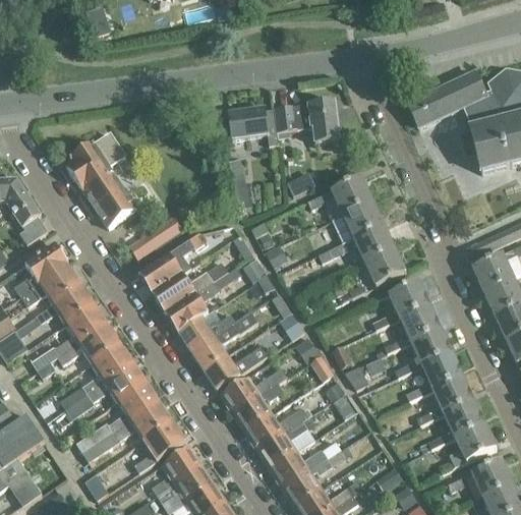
[(104,0),(89,7),(103,35),(119,26),(106,0),(104,0)]
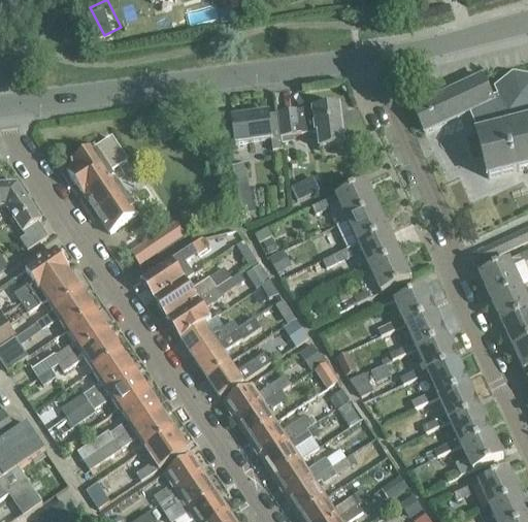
[(527,70),(514,69),(494,84),(495,92),(491,94),(483,74),(414,105),(425,130),(470,108),(480,129),(476,130),(488,174),(527,164),(527,70)]
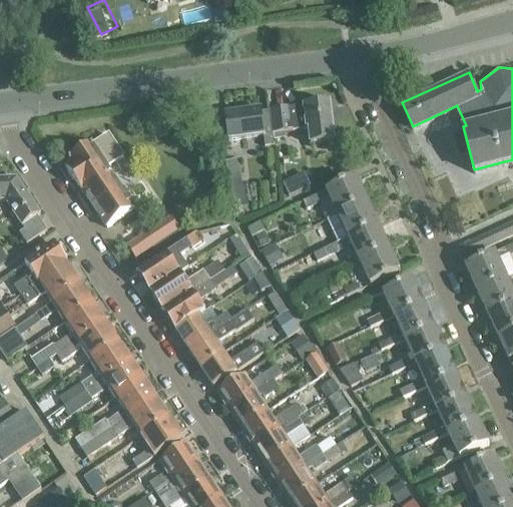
[(269,105),(270,106),(273,133),(284,131),(282,118),(291,117),(290,115),(304,113),(306,125),(309,125),(311,140),(333,137),(329,98),(269,105)]
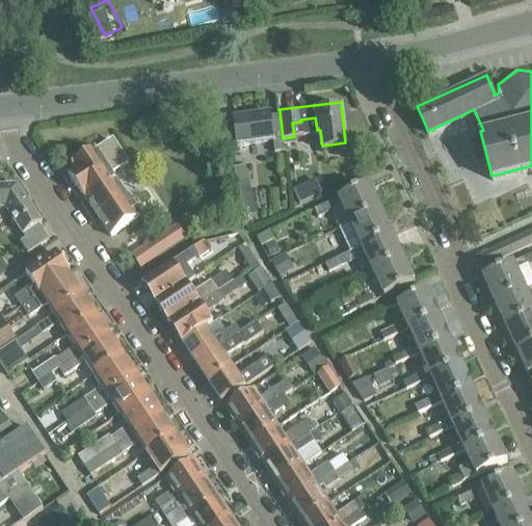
[(283,138),(280,110),(271,111),(269,109),(233,113),(236,140),(271,136),(272,148),(283,147),(282,138),(283,138)]
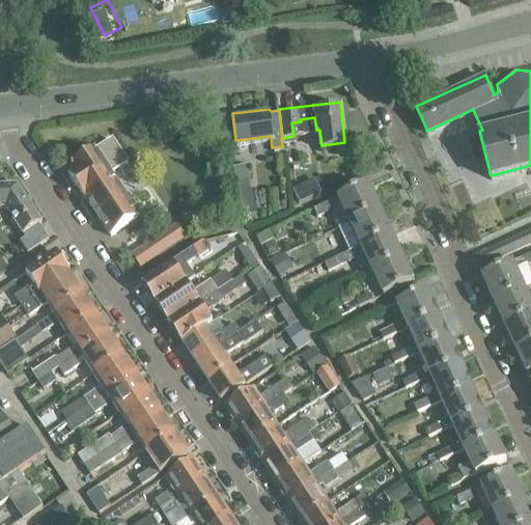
[(110,169),(127,159),(112,137),(95,148),(93,145),(72,159),(73,160),(71,162),(72,164),(66,167),(84,195),(86,196),(110,231),(138,213),(110,169)]
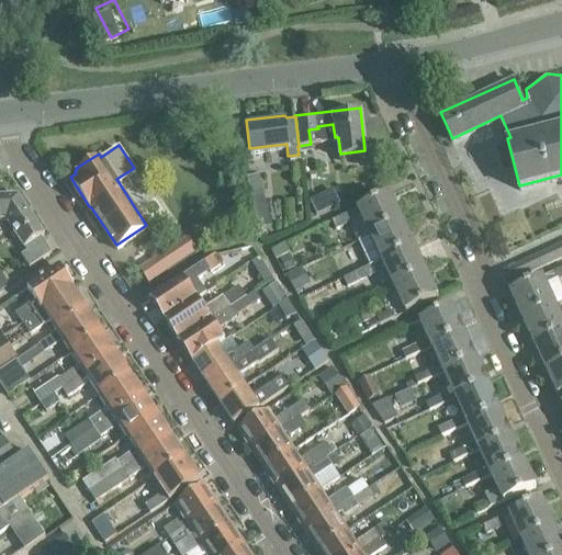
[(143,167),(127,173),(138,200),(154,193),(143,167)]
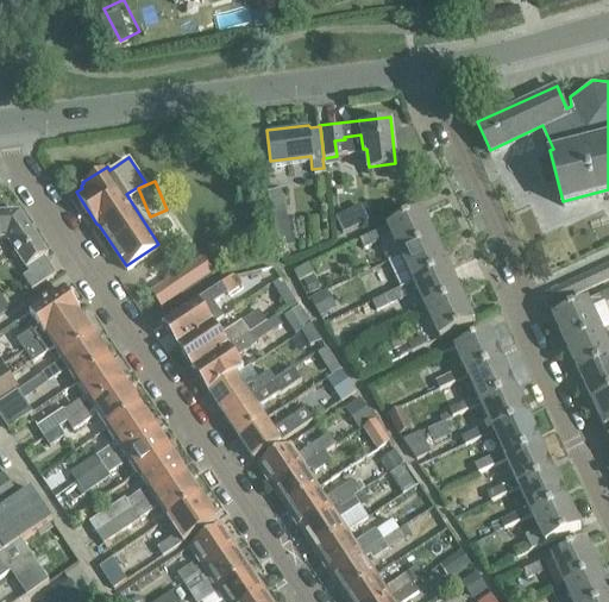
[(268,188),(277,226),(287,224),(283,209),(286,208),(281,185),(268,188)]
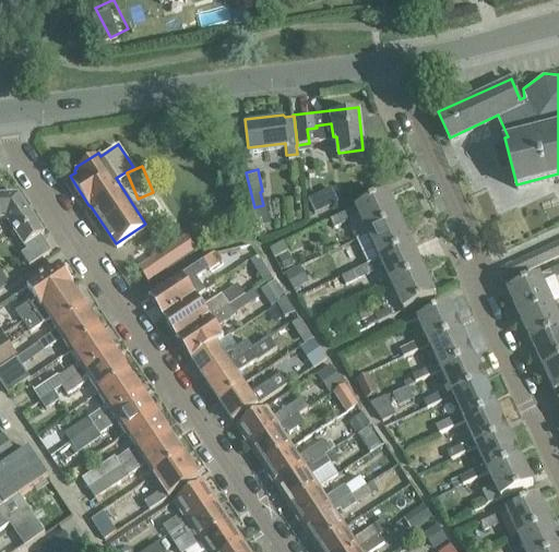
[(356,204),(368,230),(400,215),(388,189),(356,204)]
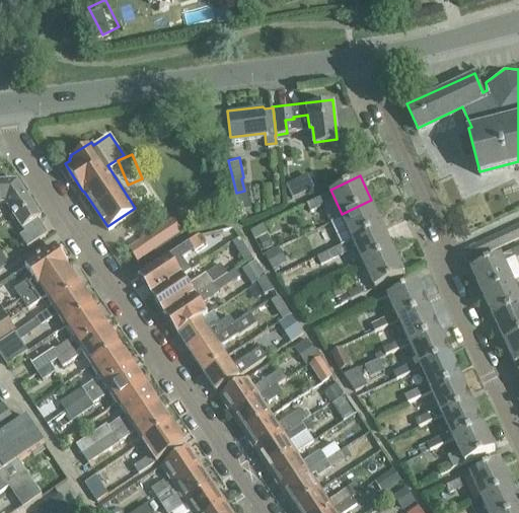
[(16,176),(0,176),(0,201),(2,201),(22,229),(19,231),(26,243),(47,230),(36,215),(41,213),(16,176)]
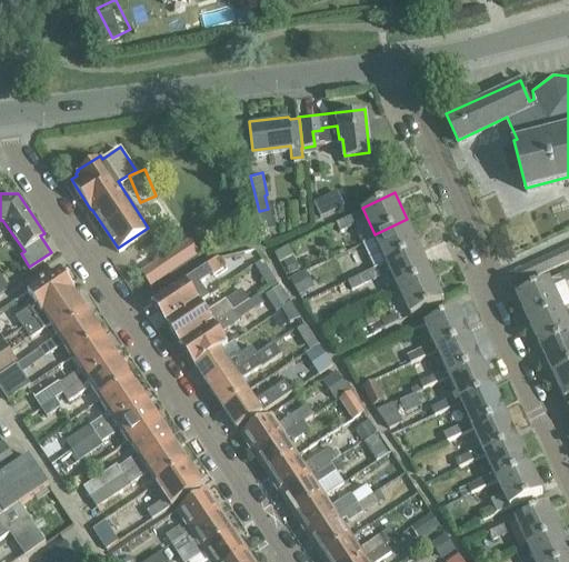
[(375,266),(387,260),(419,246),(407,219),(375,234),(362,240),(375,266)]
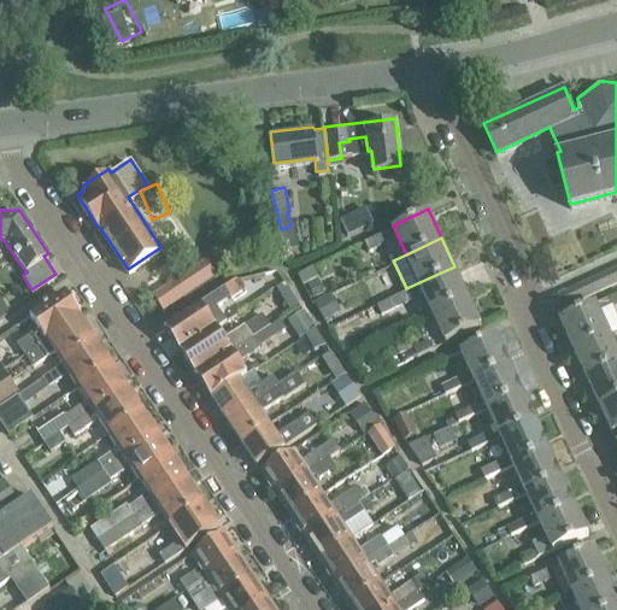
[(616,264),(550,295),(556,308),(616,279),(616,264)]
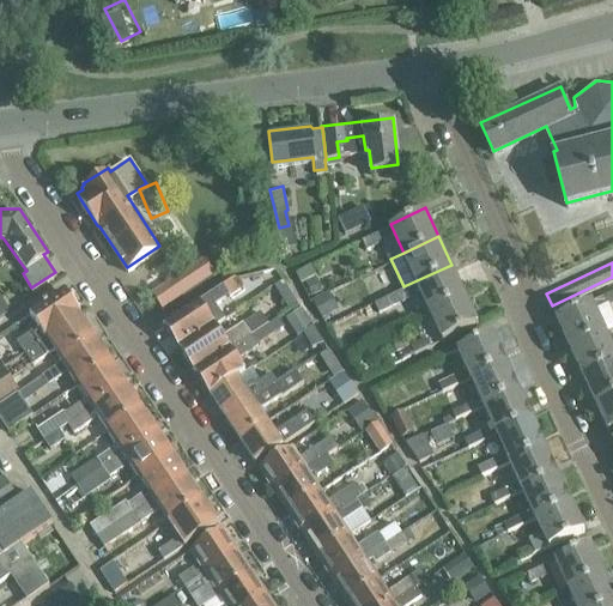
[(417,280),(430,309),(465,292),(451,265),(417,280)]
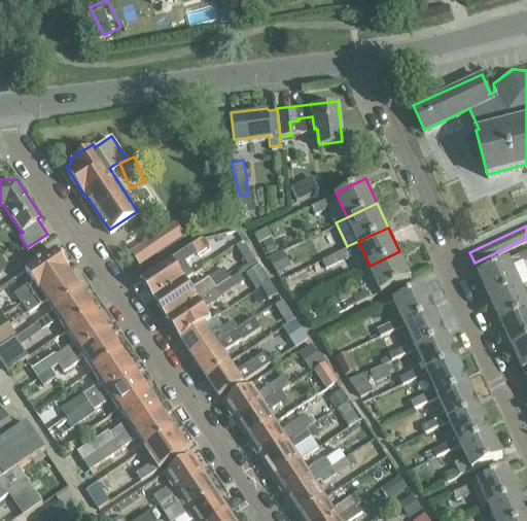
[(202,237),(140,276),(153,297),(184,277),(192,271),(185,259),(207,245),(202,237)]
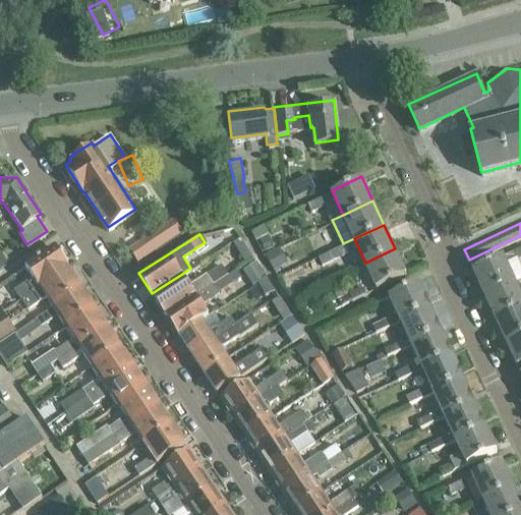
[(346,250),(342,242),(319,254),(322,262),(346,250)]
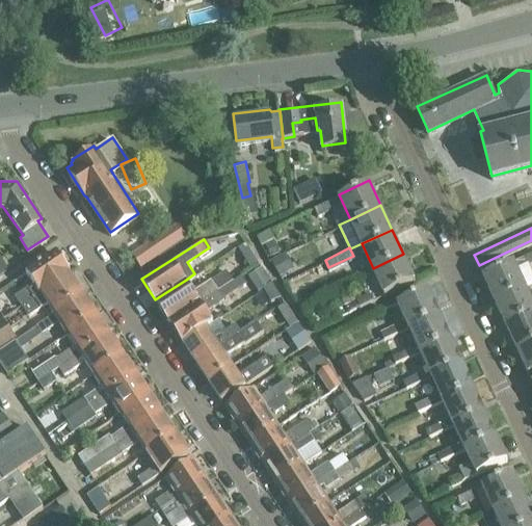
[(531,250),(482,273),(495,298),(521,286),(526,284),(531,280),(531,269),(529,263),(531,261),(531,250)]
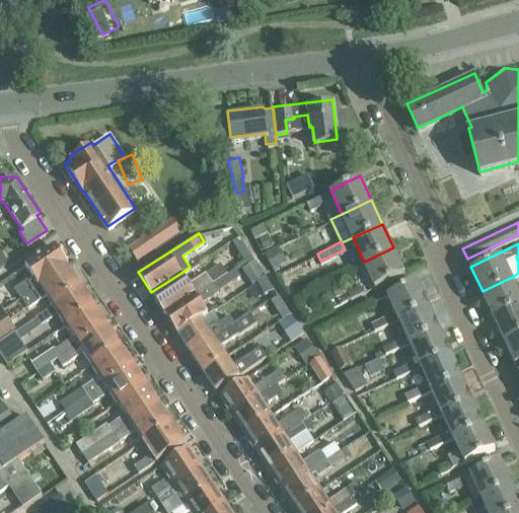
[(21,295),(67,265),(54,244),(24,264),(31,274),(14,285),(21,295)]
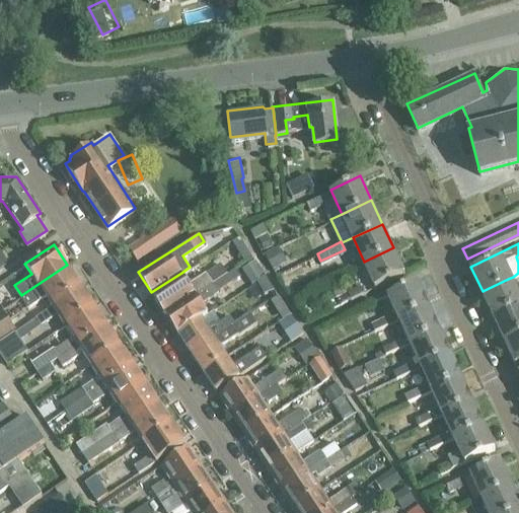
[(393,247),(364,262),(375,286),(404,272),(393,247)]
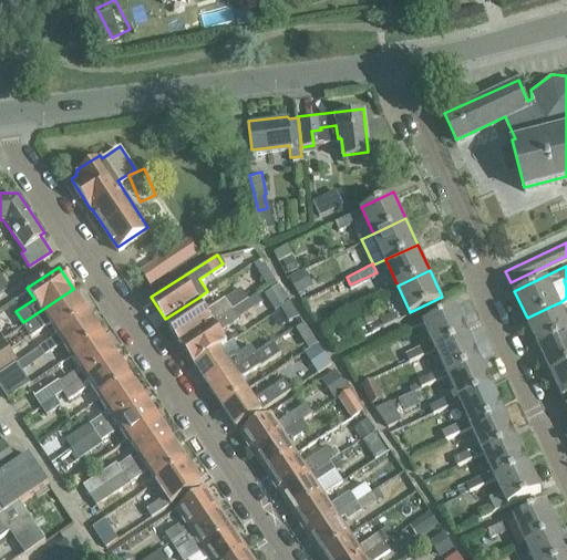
[(280,303),(280,304),(290,298),(278,281),(264,290),(275,307),(280,303)]
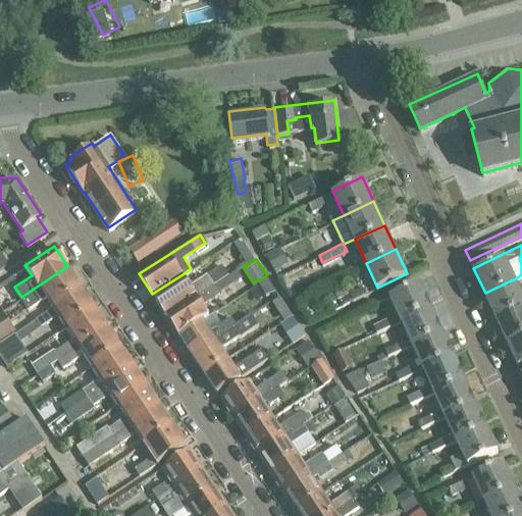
[(152,294),(165,313),(227,272),(220,263),(189,284),(183,274),(152,294)]
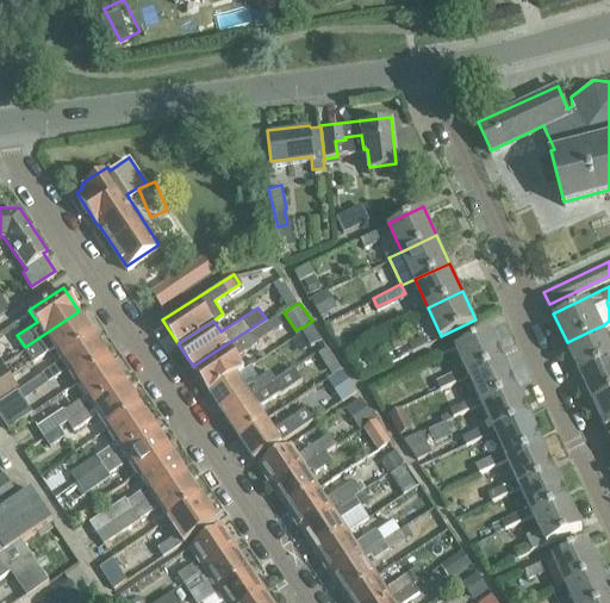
[(61,358),(95,335),(79,311),(25,347),(32,359),(53,344),(61,358)]
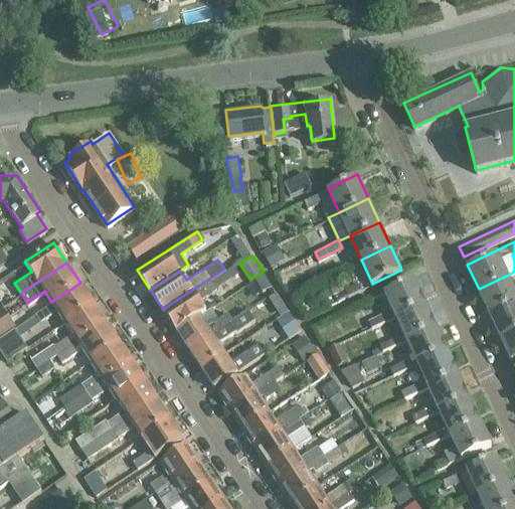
[(163,309),(176,328),(198,314),(205,309),(199,300),(204,296),(205,294),(229,278),(224,269),(163,309)]
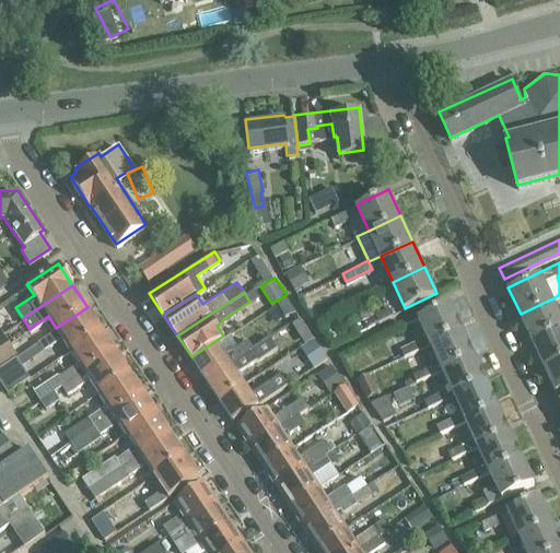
[(287,294),(277,301),(284,313),(295,308),(287,294)]
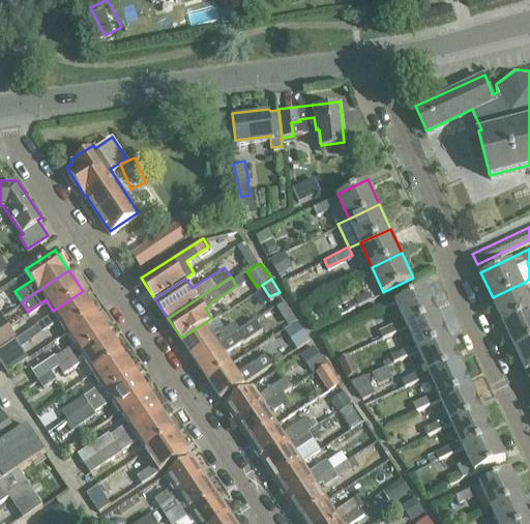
[(493,297),(504,321),(529,309),(529,296),(524,283),(493,297)]
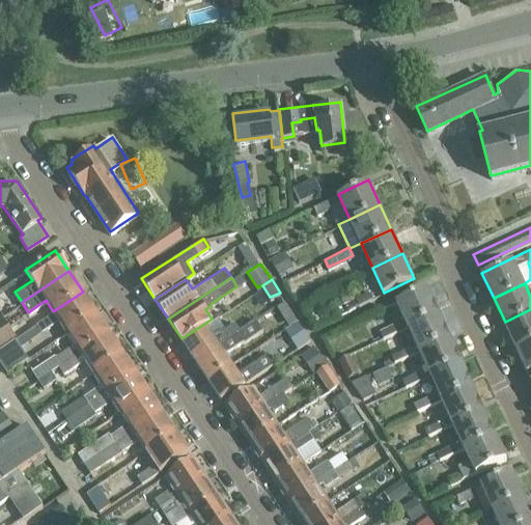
[(396,300),(408,325),(439,311),(426,286),(396,300)]
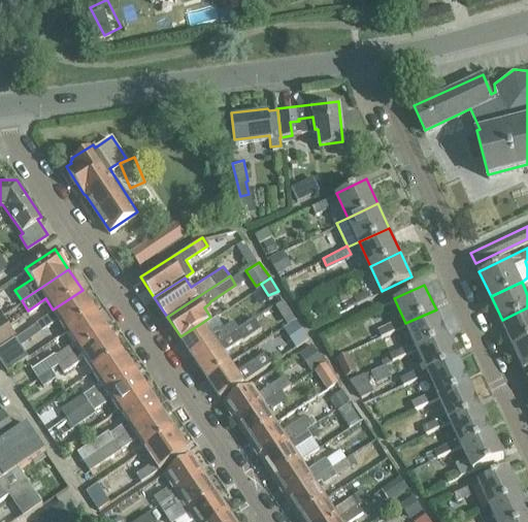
[(66,328),(95,308),(83,290),(53,310),(35,321),(41,329),(55,321),(52,316),(56,313),(66,328)]
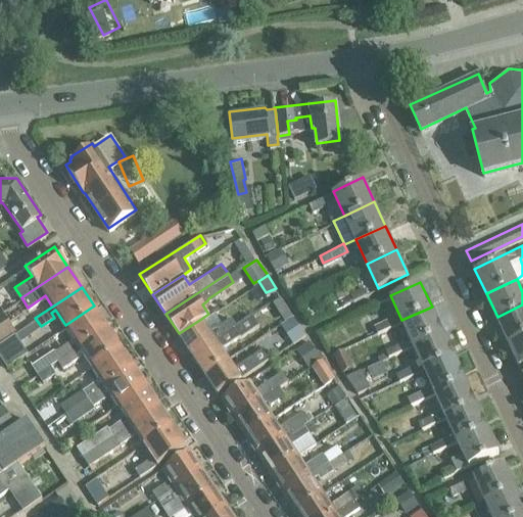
[(316,291),(301,298),(307,310),(322,302),(316,291)]
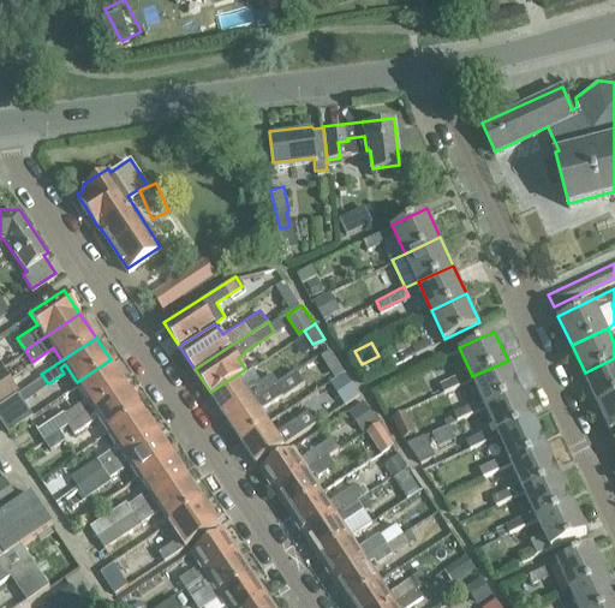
[(329,347),(320,353),(334,374),(344,368),(329,347)]
